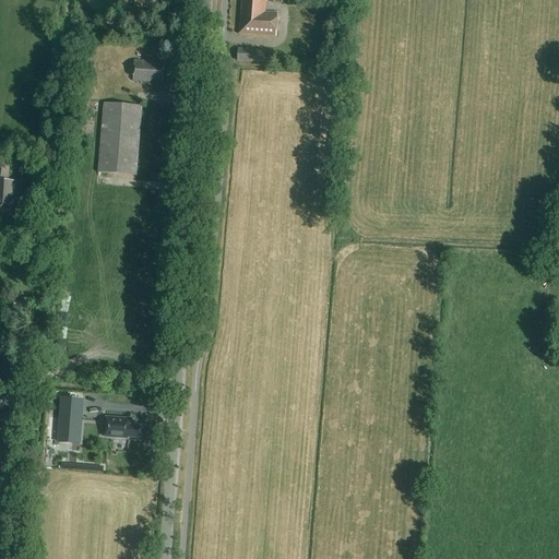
[(241,0),(239,34),(276,37),(278,13),(265,12),(265,0),(241,0)]
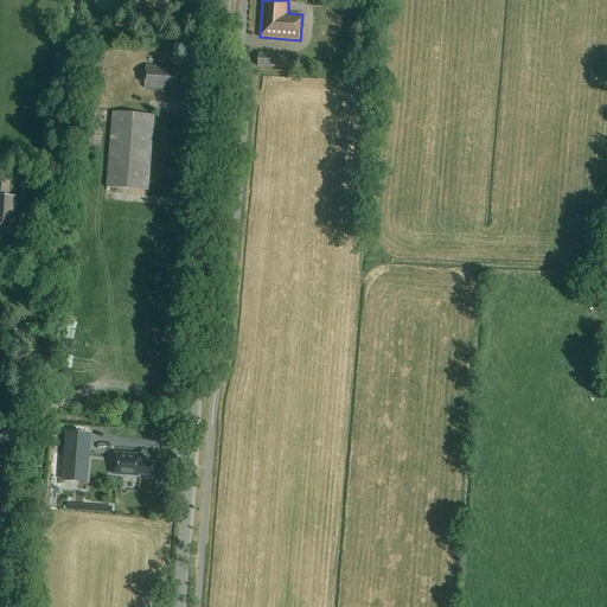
[(259,53),(257,66),(286,69),(287,56),(259,53)]
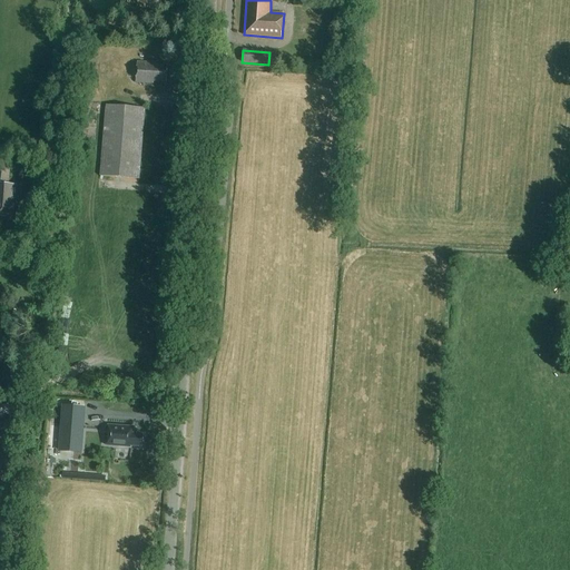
[(154,85),(154,82),(166,82),(167,67),(155,66),(155,64),(137,62),(136,82),(154,85)]
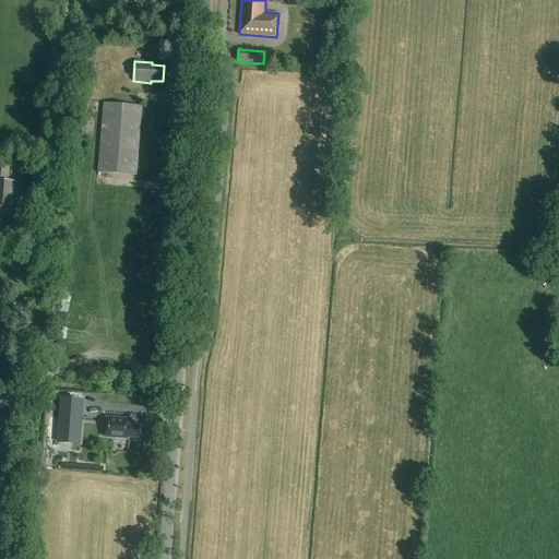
[(104,104),(98,173),(137,176),(142,106),(104,104)]
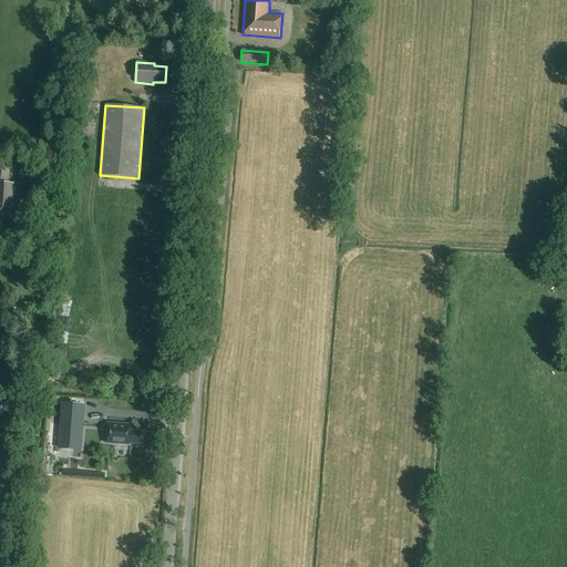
[(76,126),(90,127),(91,117),(78,116),(76,126)]
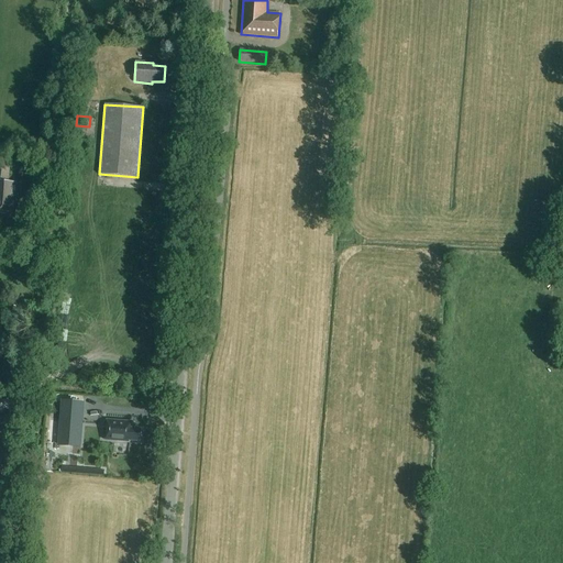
[(0,217),(15,219),(19,184),(8,183),(9,169),(0,167),(0,217)]
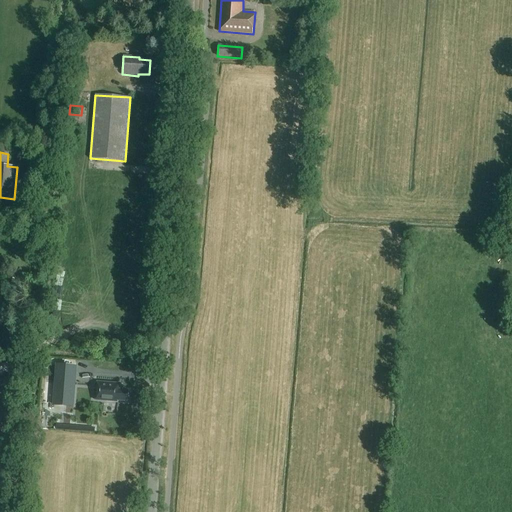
[(57,357),(53,397),(73,399),(76,359),(57,357)]
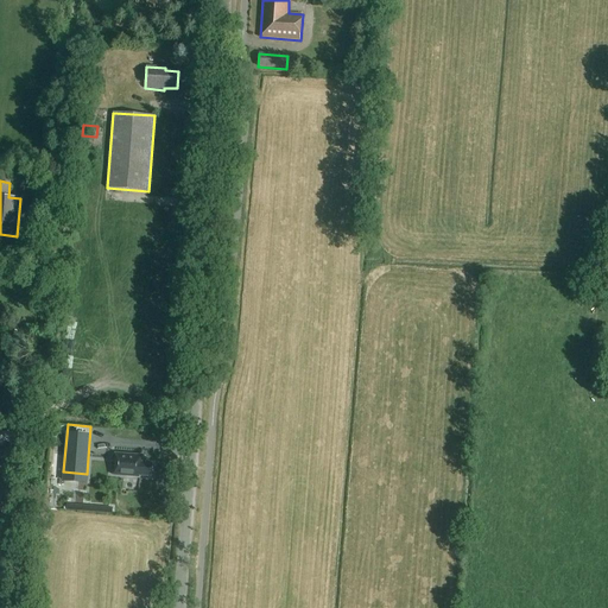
[(143,456),(115,454),(113,476),(139,477),(139,476),(151,477),(152,463),(143,463),(143,456)]
